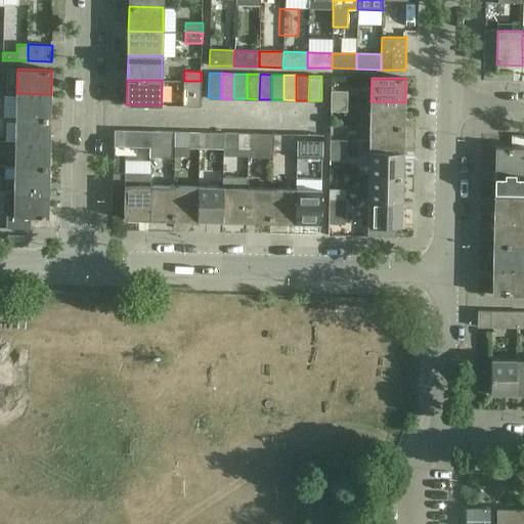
[(184,81),(184,91),(183,106),(200,106),(201,92),(201,81),(184,81)]
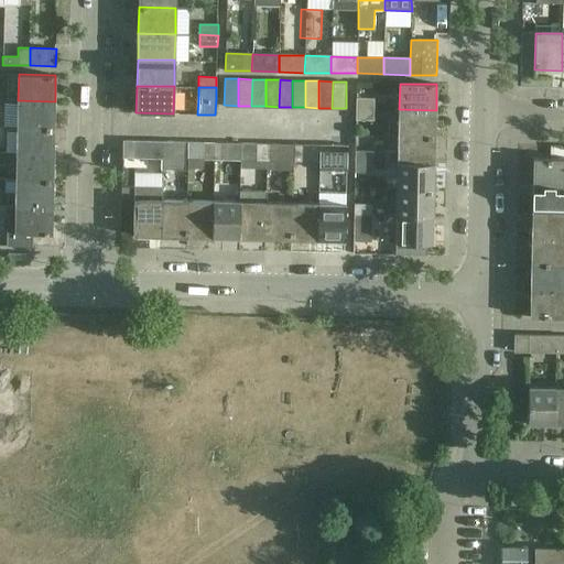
[(357,98),(357,108),(373,108),(373,98),(357,98)]
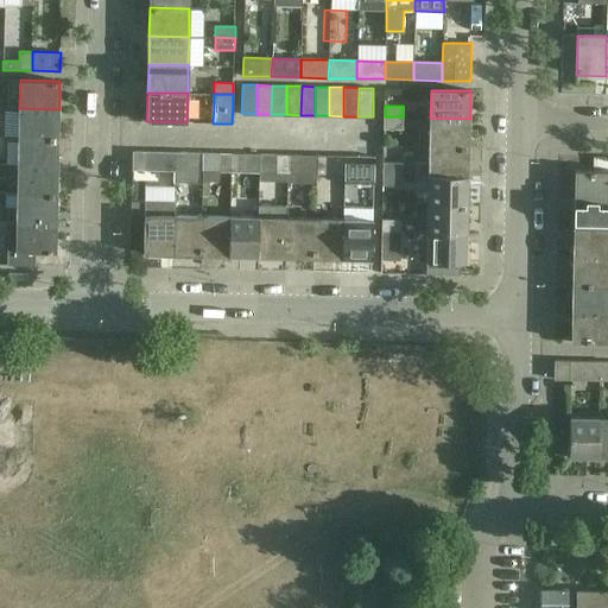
[(19,108),(19,137),(58,138),(59,109),(19,108)]
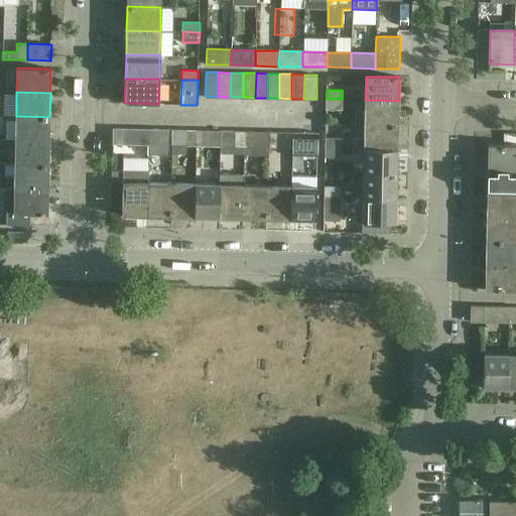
[(342,99),(327,99),(326,109),(342,109),(342,99)]
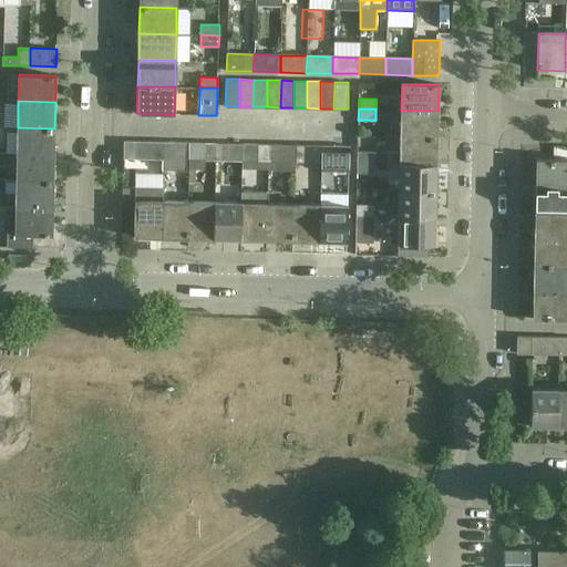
[(401,110),(401,135),(437,136),(439,111),(401,110)]
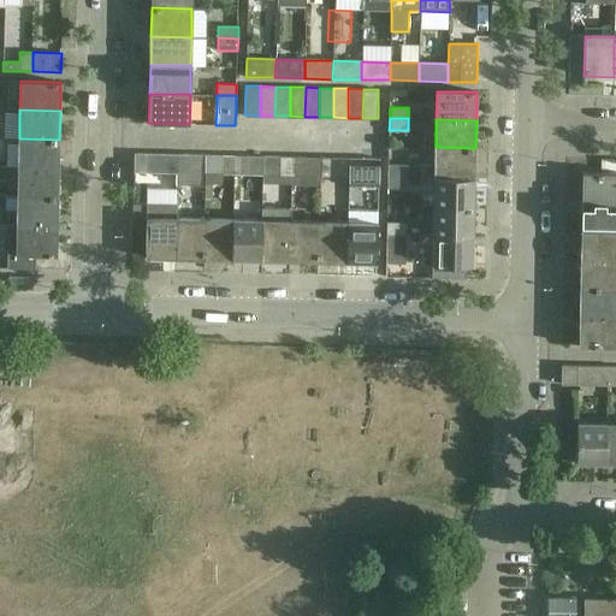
[(385,137),(385,154),(414,154),(414,137),(385,137)]
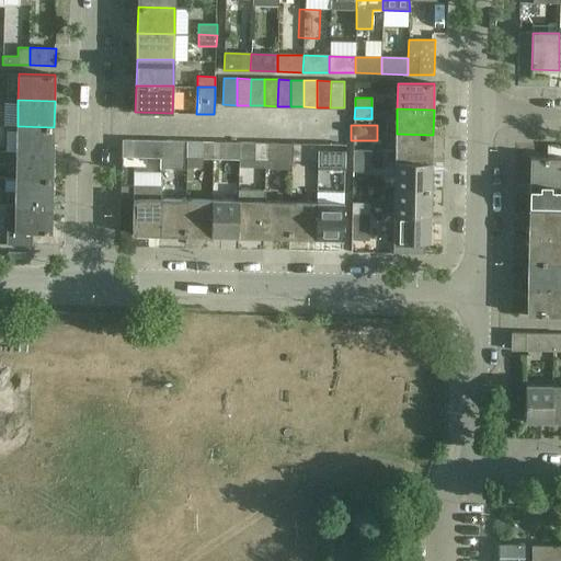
[(18,126),(16,152),(54,153),(54,127),(18,126)]
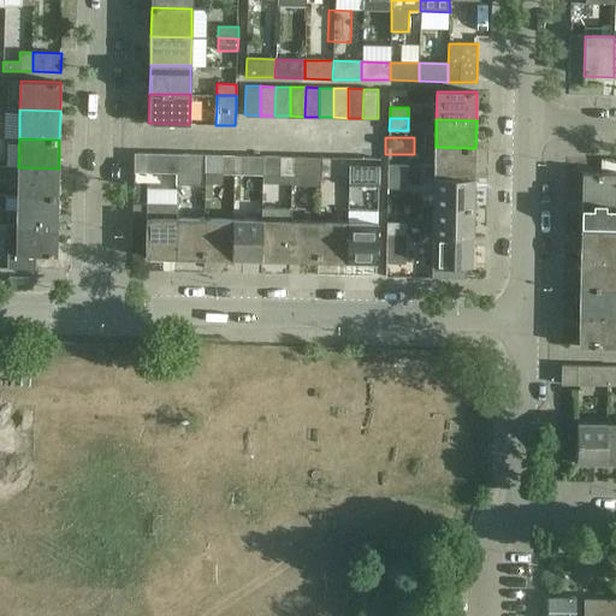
[(421,176),(434,177),(474,177),(475,148),(436,147),(434,166),(421,166),(421,176)]
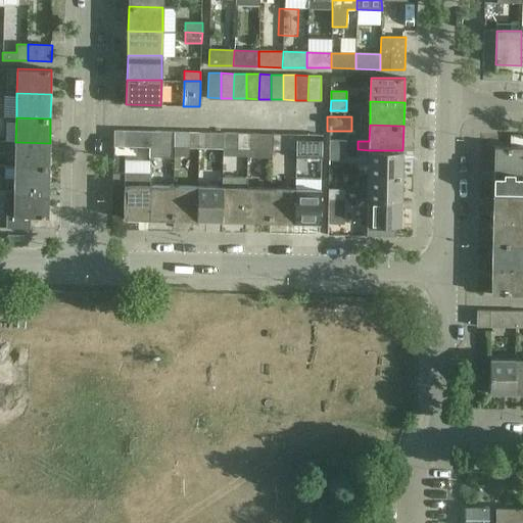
[(150,132),(126,131),(113,131),(113,146),(150,147),(150,132)]
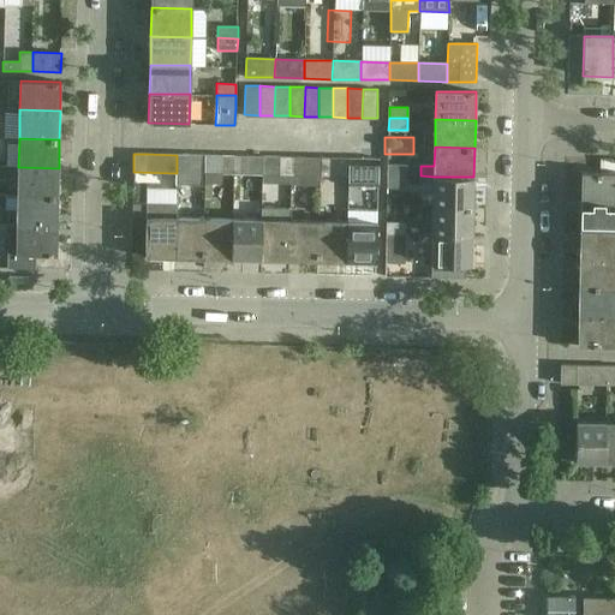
[(221,173),(234,173),(234,155),(222,154),(221,173)]
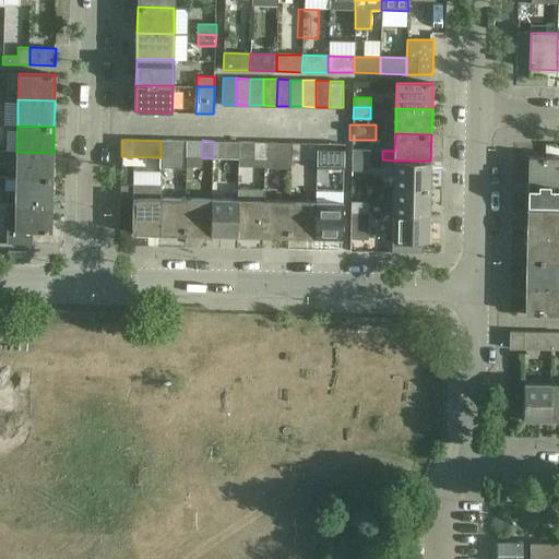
[(171,169),(185,169),(186,141),(161,141),(161,157),(171,158),(171,169)]
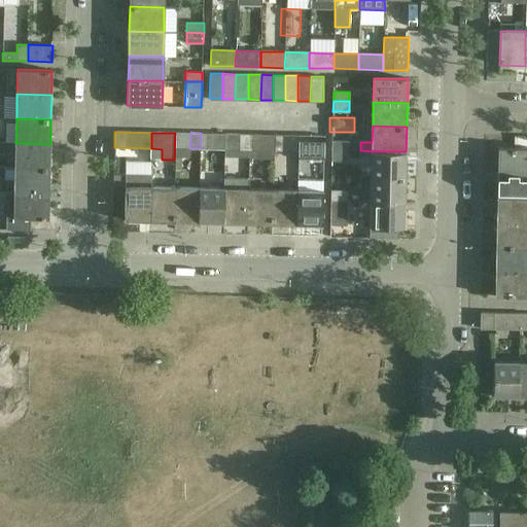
[(225,133),(210,133),(201,133),(201,148),(224,149),(225,133)]
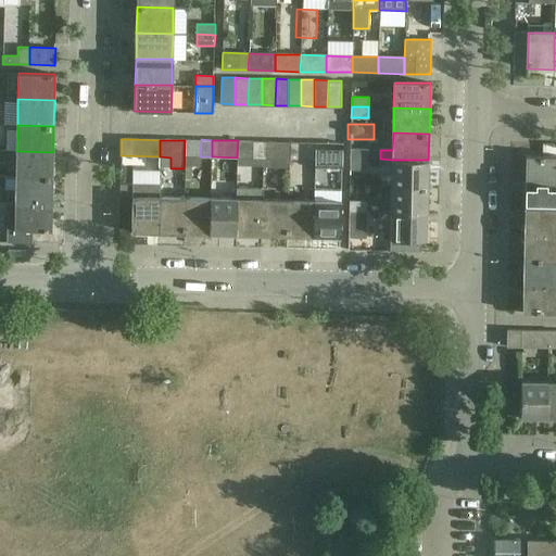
[(264,141),(253,141),(238,140),(237,158),(263,159),(264,141)]
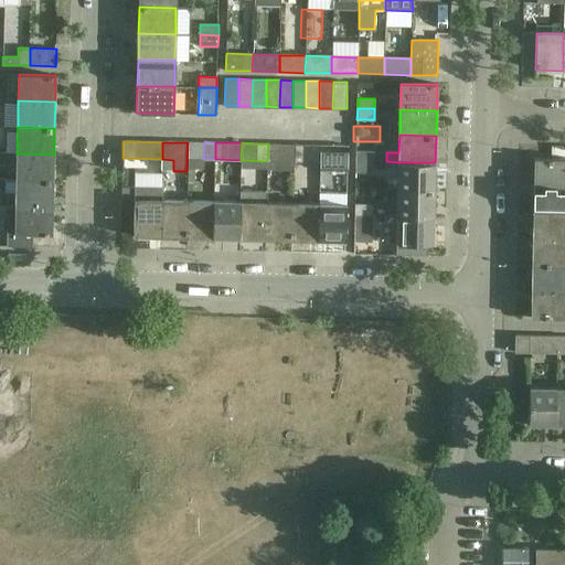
[(268,144),(267,161),(267,170),(295,170),(295,144),(268,144)]
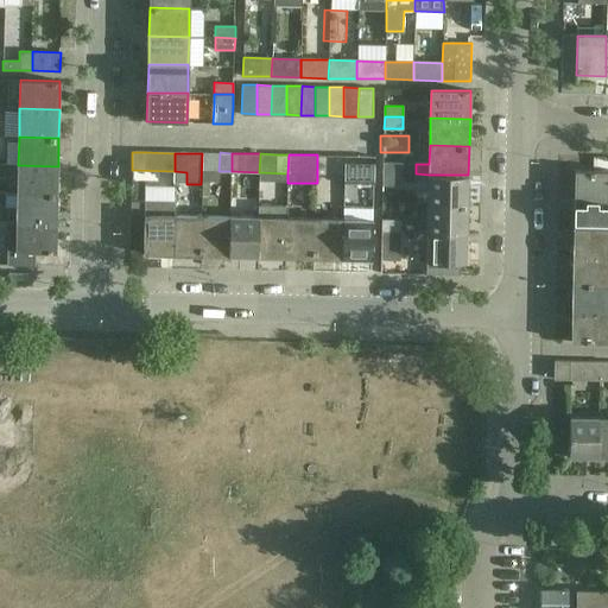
[(333,173),(344,175),(346,156),(334,156),(333,173)]
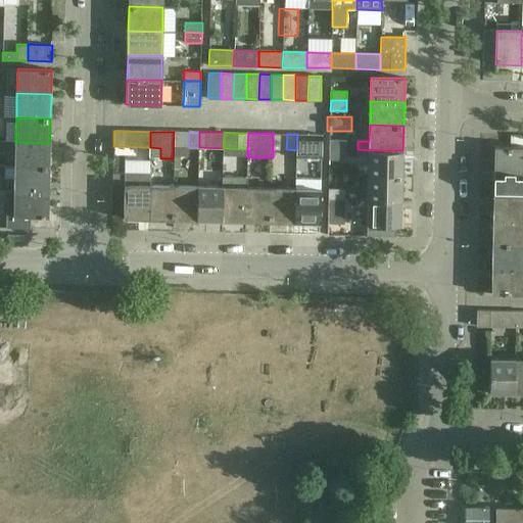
[(297,134),(296,150),(296,159),(322,159),(322,135),(297,134)]
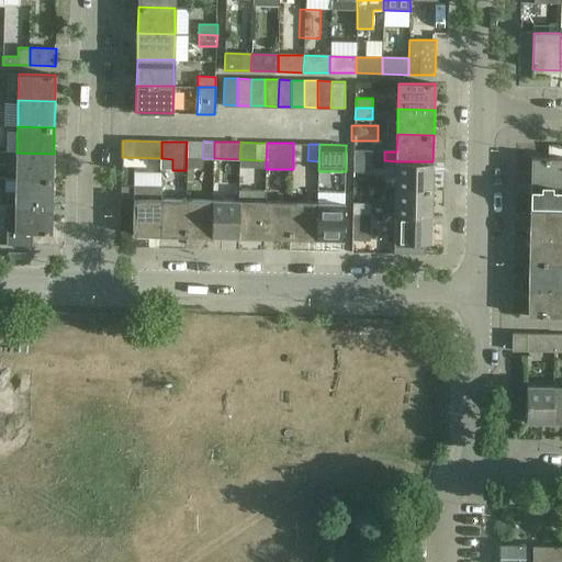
[(355,149),(353,160),(371,160),(371,149),(355,149)]
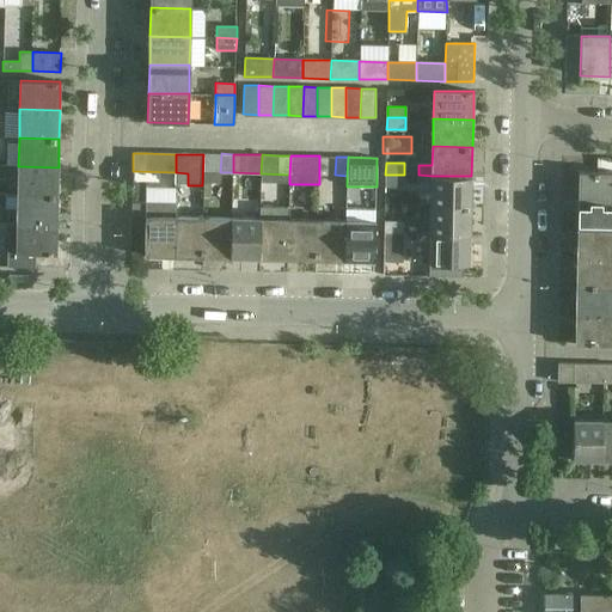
[(18,166),(18,195),(57,196),(59,167),(18,166)]
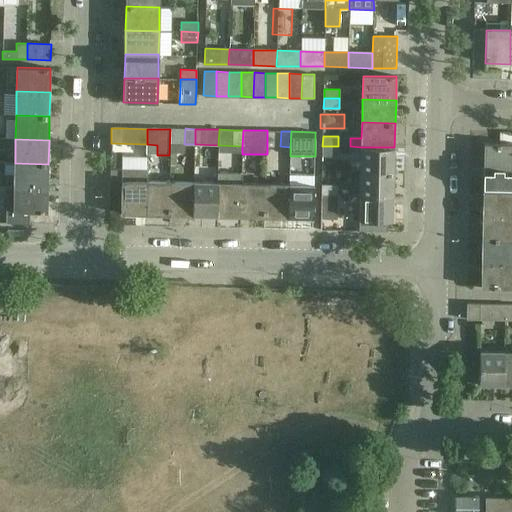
[(511,144),(484,143),(483,168),(511,168),(511,144)]
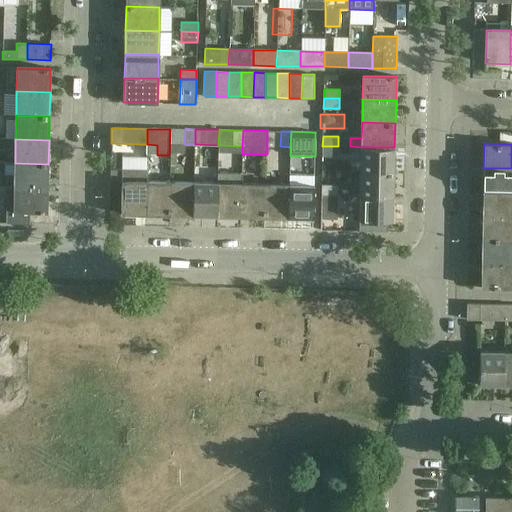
[(135,162),(136,147),(107,146),(106,161),(135,162)]
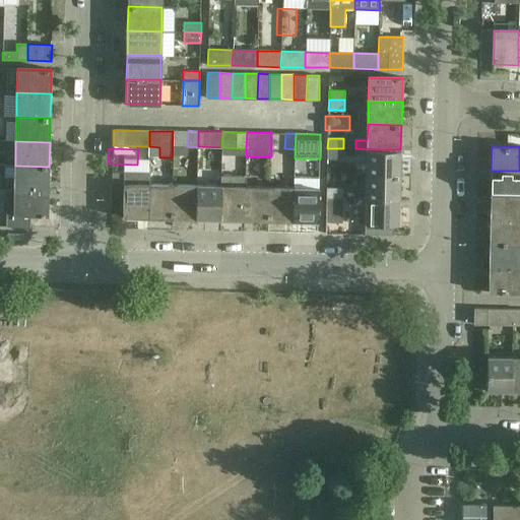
[(343,148),(327,148),(327,158),(343,158),(343,148)]
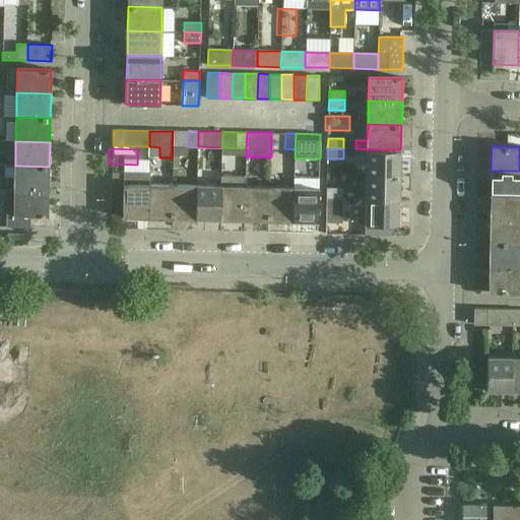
[(367,149),(367,173),(400,174),(400,149),(367,149)]
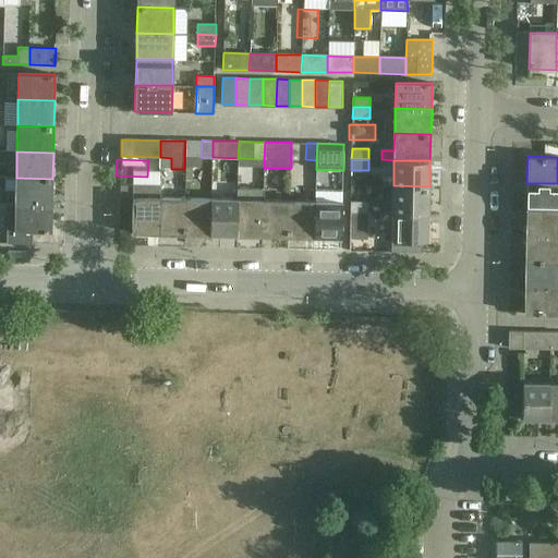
[(16,178),(15,204),(52,205),(52,179),(16,178)]
